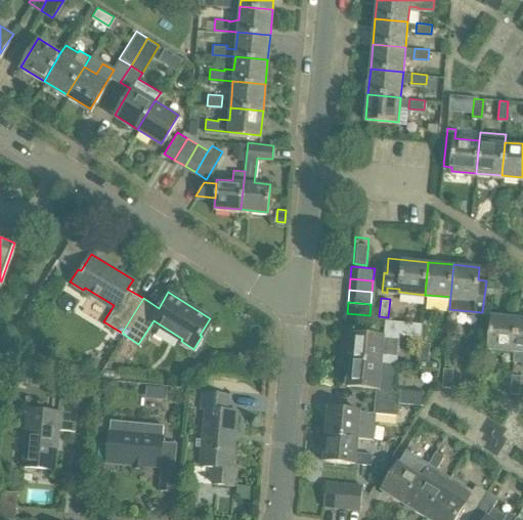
[(517,316),(483,313),(480,344),(488,345),(487,347),(514,350),(517,316)]
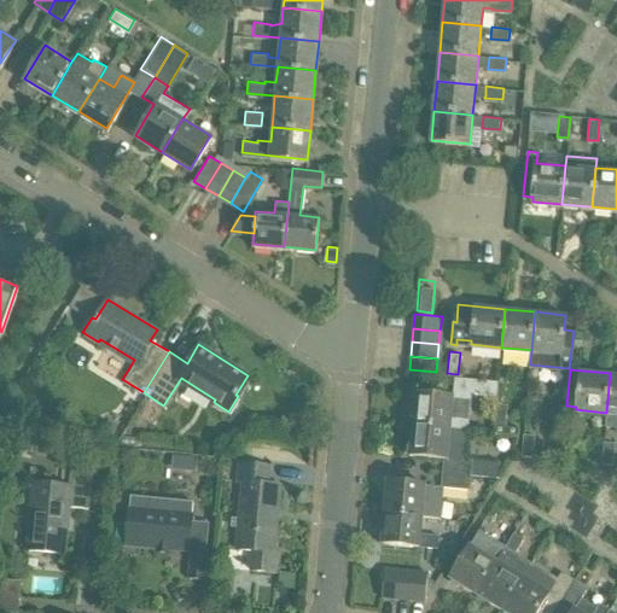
[(616,369),(610,369),(610,373),(606,413),(605,415),(610,419),(616,420),(616,369)]
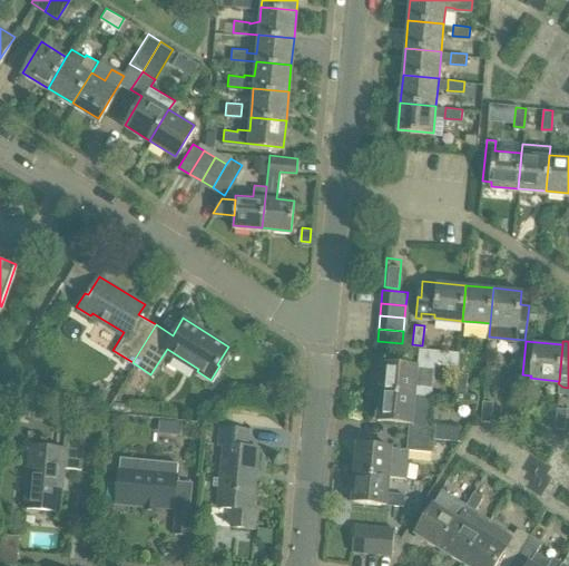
[(380,390),(431,394),(433,362),(457,364),(458,351),(419,348),(418,360),(421,360),(420,366),(382,362),(380,390)]
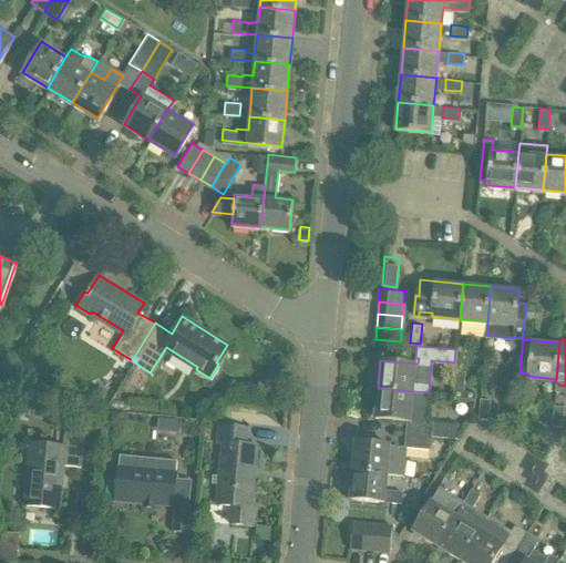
[(464,370),(455,369),(453,388),(453,390),(463,390),(463,389),(464,370)]
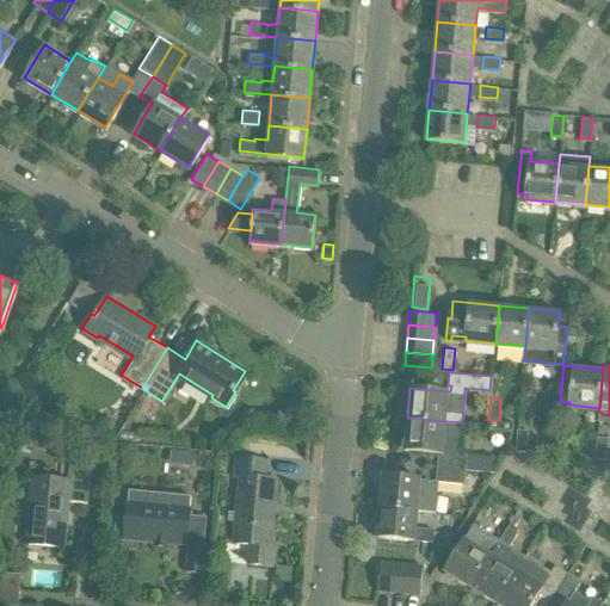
[(462,422),(407,418),(404,449),(438,451),(437,465),(464,468),(467,453),(458,452),(462,422)]
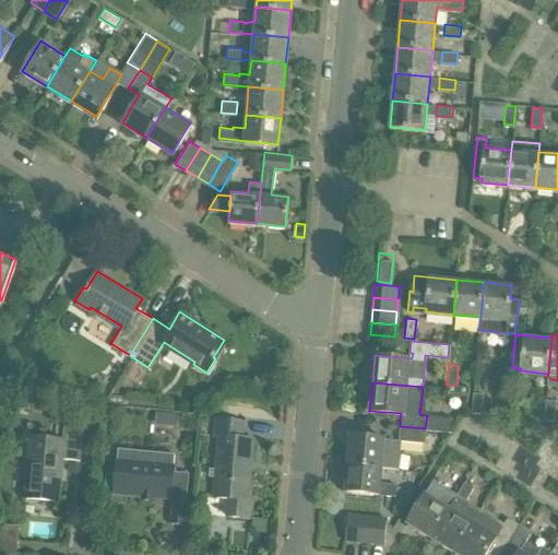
[(483,392),(473,391),(471,410),(481,411),(483,392)]
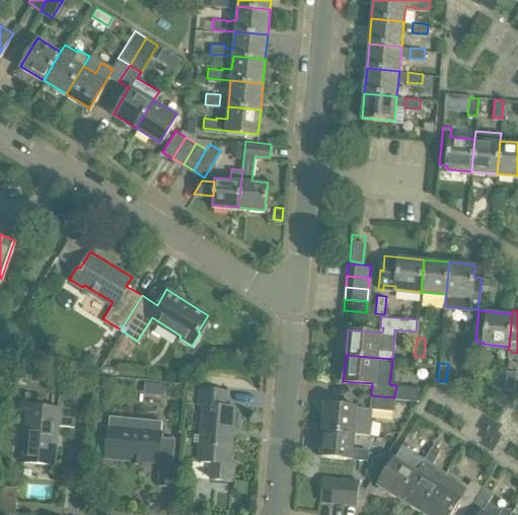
[(19,365),(7,364),(6,375),(13,376),(18,371),(19,365)]
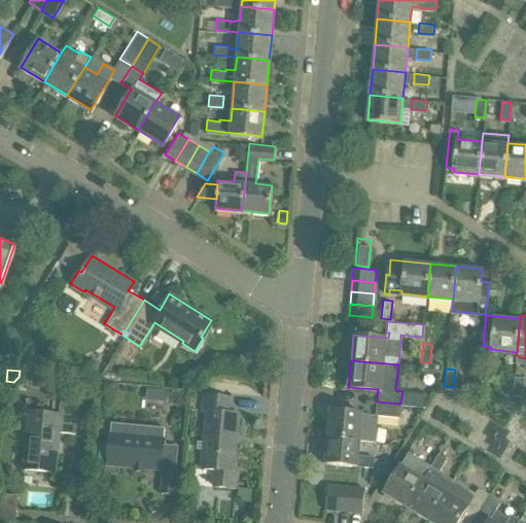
[(514,382),(513,393),(522,394),(523,377),(515,376),(514,382)]
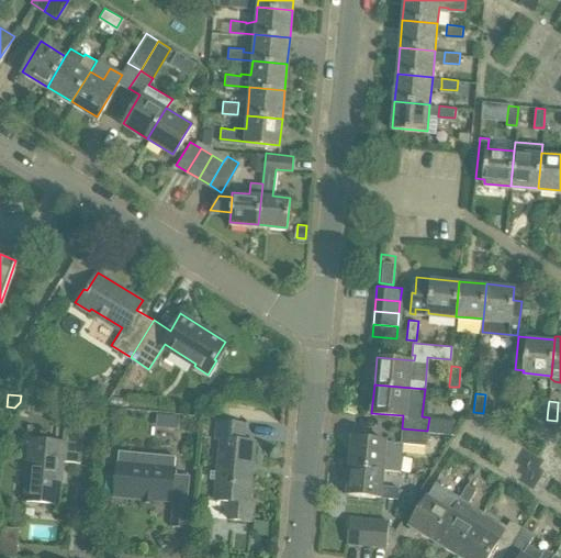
[(536,406),(535,420),(547,421),(547,420),(548,408),(536,406)]
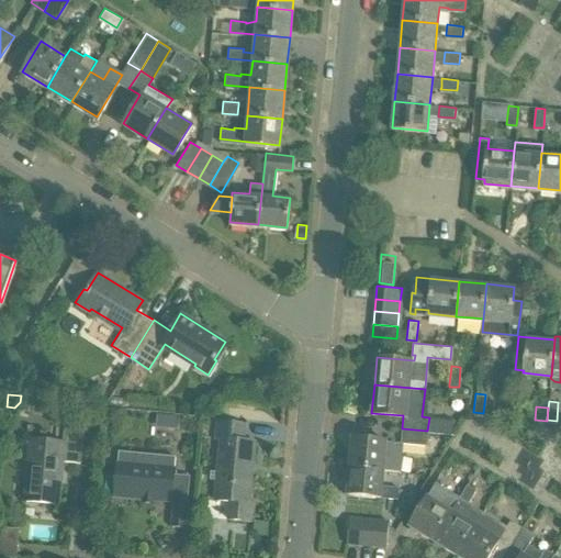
[(178,413),(167,412),(167,420),(171,425),(177,426),(178,413)]
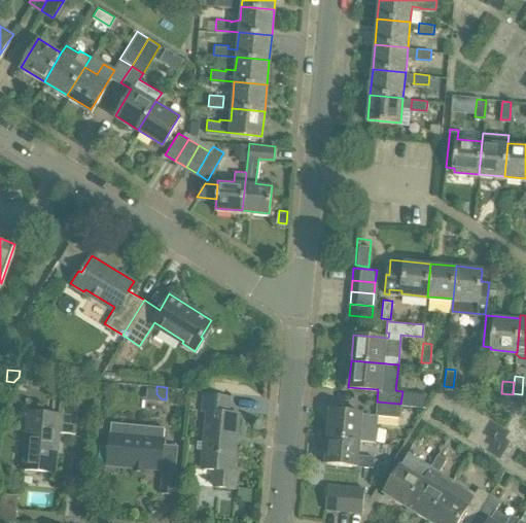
[(230,394),(204,392),(202,410),(206,411),(201,466),(215,467),(213,484),(235,486),(237,468),(233,467),(238,412),(228,411),(230,394)]
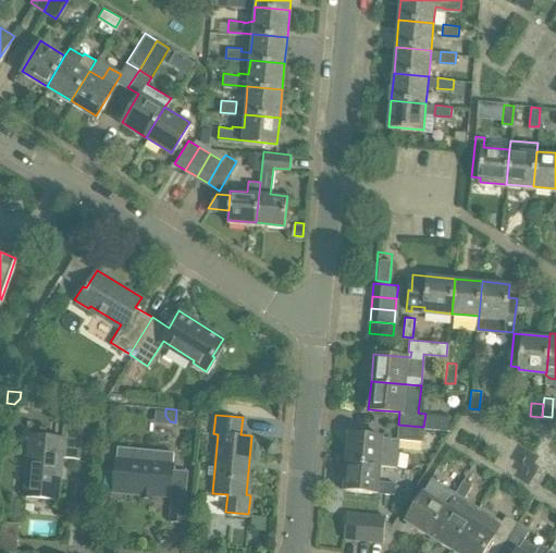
[(346,459),(381,463),(397,464),(399,439),(422,441),(423,427),(398,425),(397,438),(349,433),(346,459)]
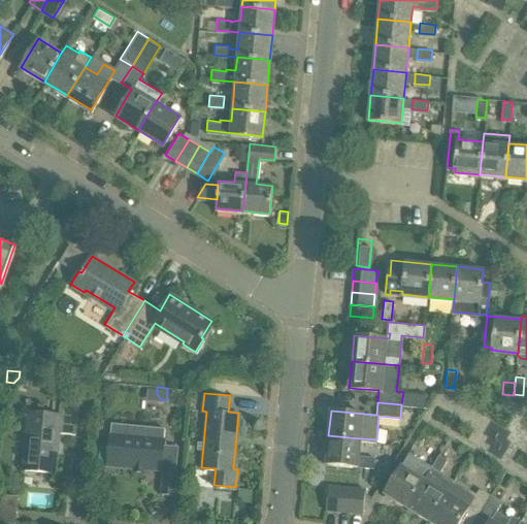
[(59,413),(28,410),(23,466),(54,469),(59,413)]
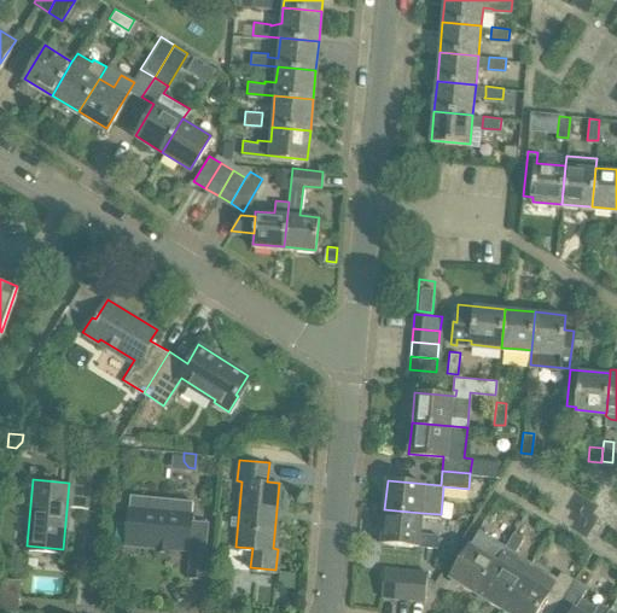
[(190,511),(128,506),(124,542),(187,547),(190,511)]
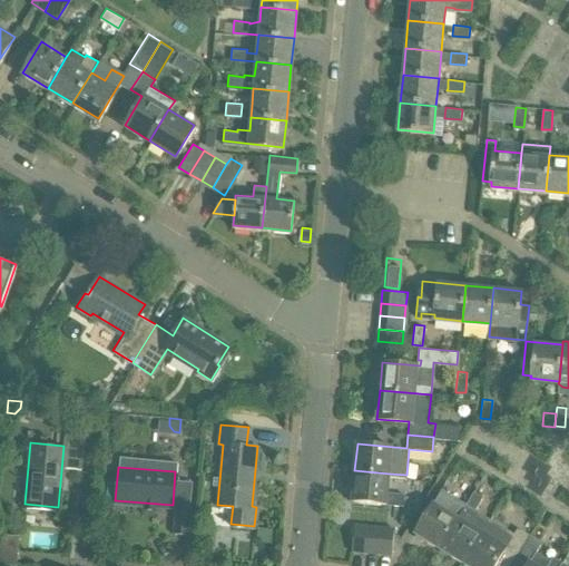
[(390,474),(354,470),(352,499),(403,504),(404,491),(388,490),(390,474)]
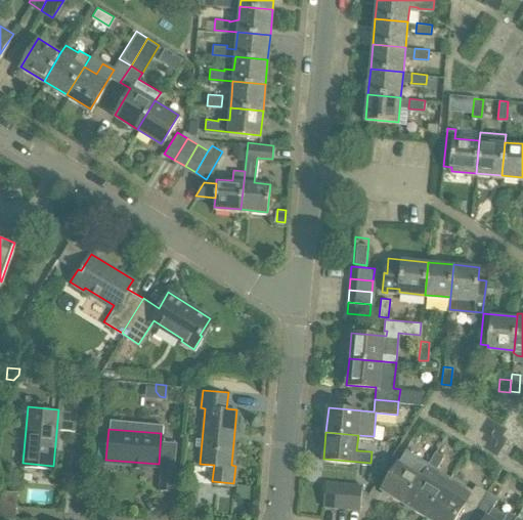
[(406,447),(382,488),(403,502),(421,474),(428,461),(406,447)]
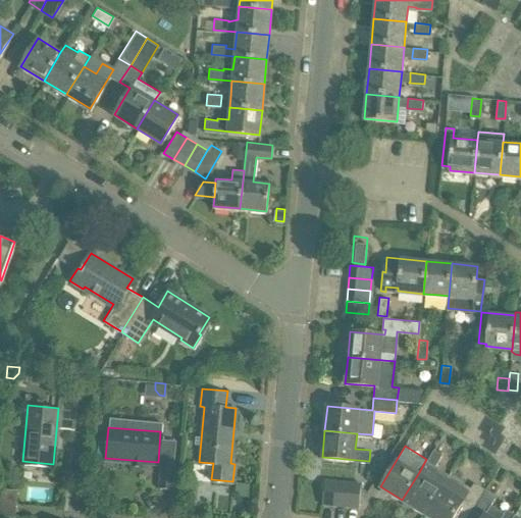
[(436,465),(444,453),(433,447),(426,459),(419,472),(402,500),(424,513),(441,485),(449,473),(436,465)]
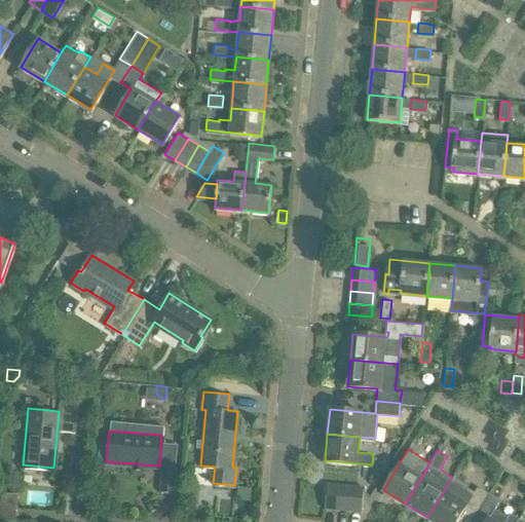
[(175,467),(161,465),(160,490),(173,491),(175,467)]
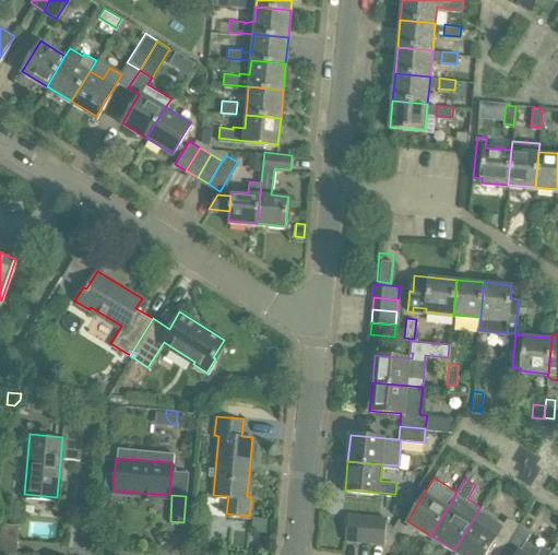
[(507,517),(505,521),(481,507),(473,520),(454,550),(462,554),(498,554),(519,523),(507,517)]
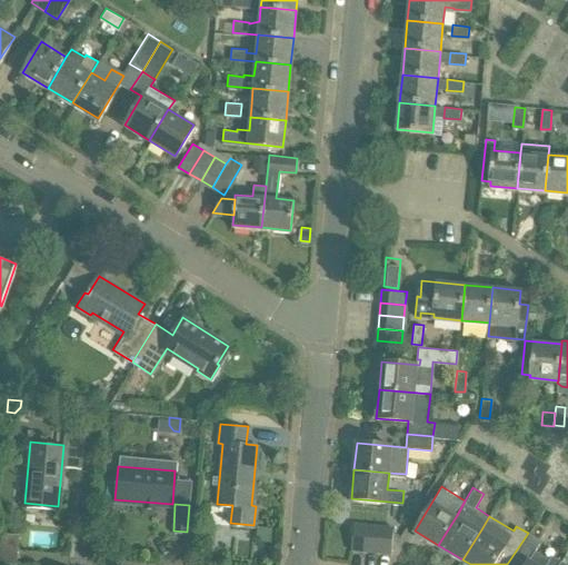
[(354,522),(351,547),(365,548),(367,523),(354,522)]
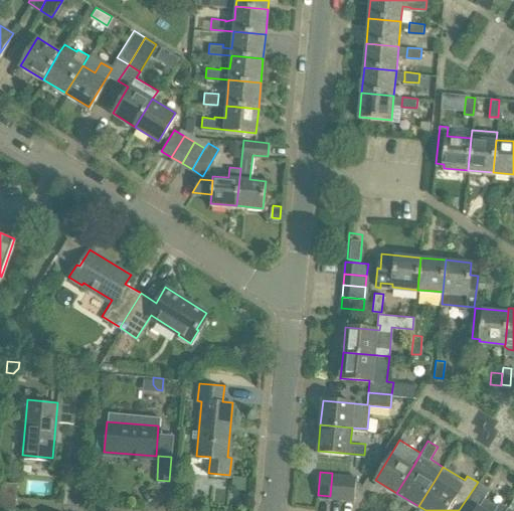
[(342,497),(344,474),(332,473),(330,496),(342,497)]
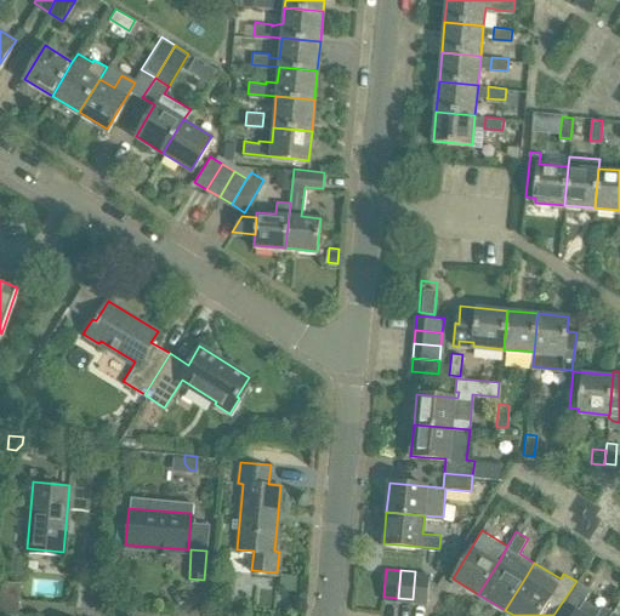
[(427,600),(430,572),(415,571),(413,599),(427,600)]
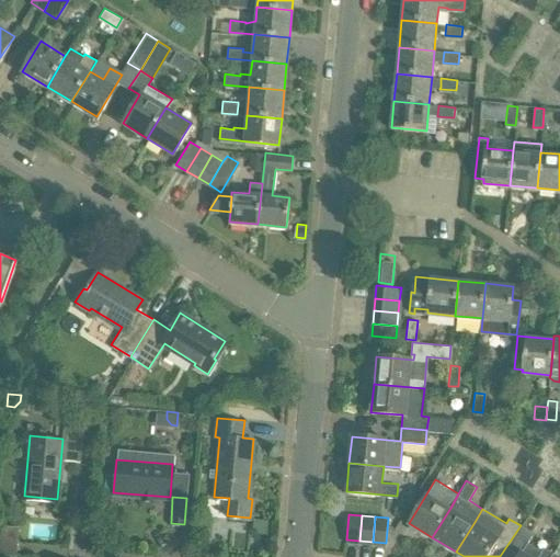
[(549,556),(553,552),(544,545),(536,556),(532,556),(522,550),(533,532),(521,525),(500,556),(549,556)]
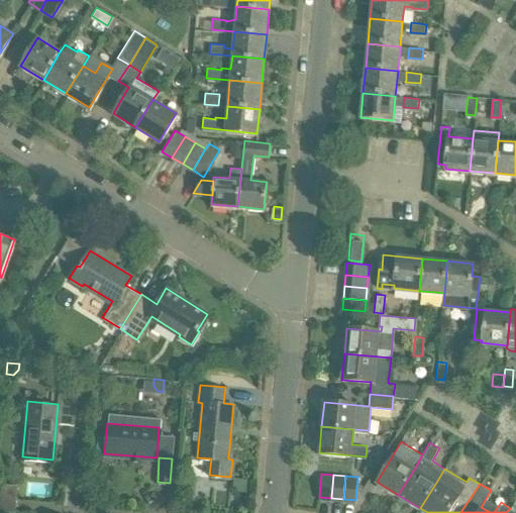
[(15,497),(0,495),(0,509),(14,511),(15,499),(15,497)]
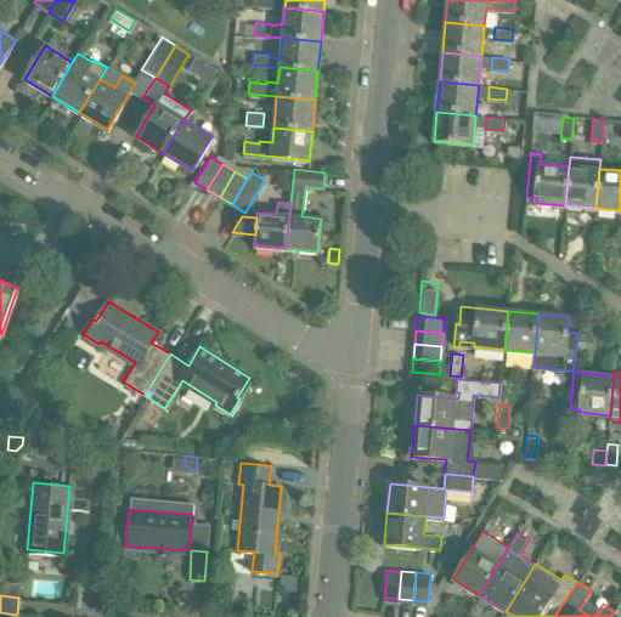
[(215,604),(214,610),(218,615),(224,615),(229,610),(229,605),(224,600),(219,600),(215,604)]
